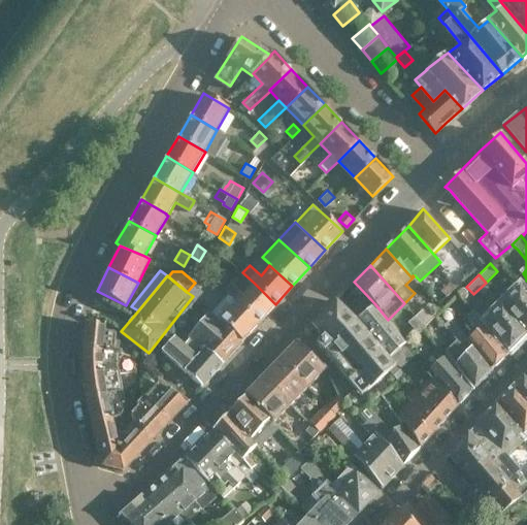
[(230,281),(223,287),(233,297),(239,290),(230,281)]
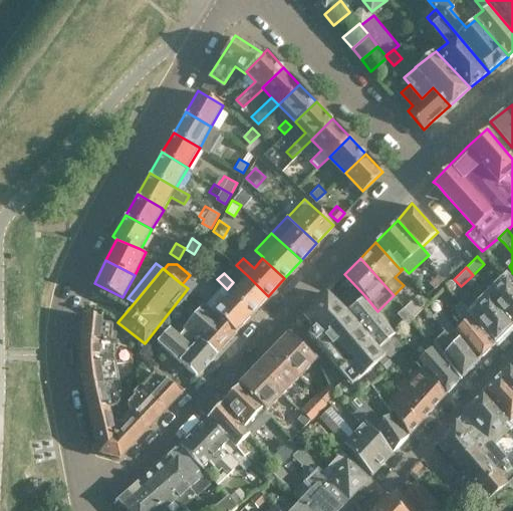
[(434,288),(444,280),(439,273),(428,281),(434,288)]
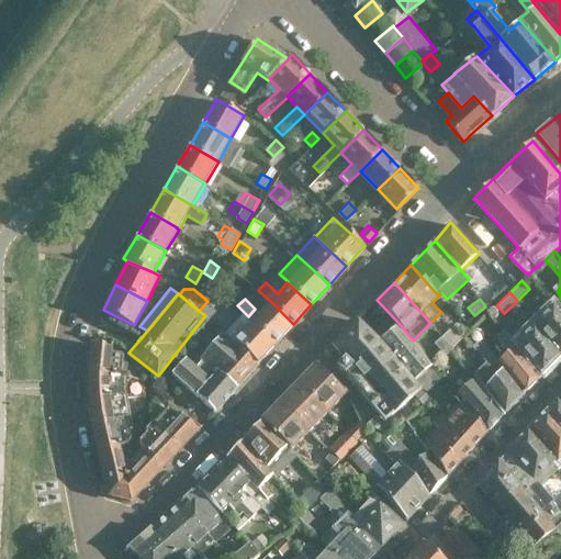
[(251,321),(276,343),(293,324),(270,301),(259,313),(251,321)]
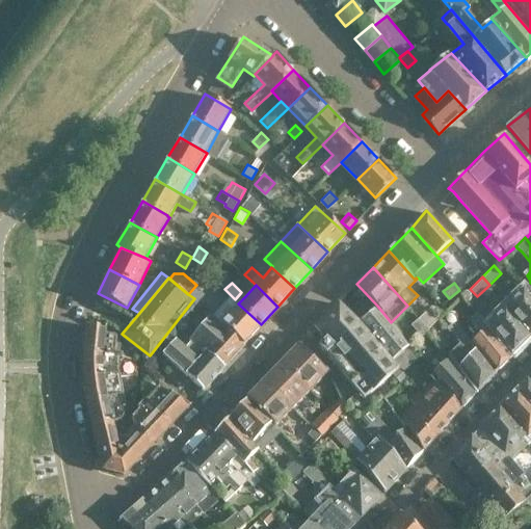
[(505,305),(530,335),(530,293),(524,286),(505,305)]
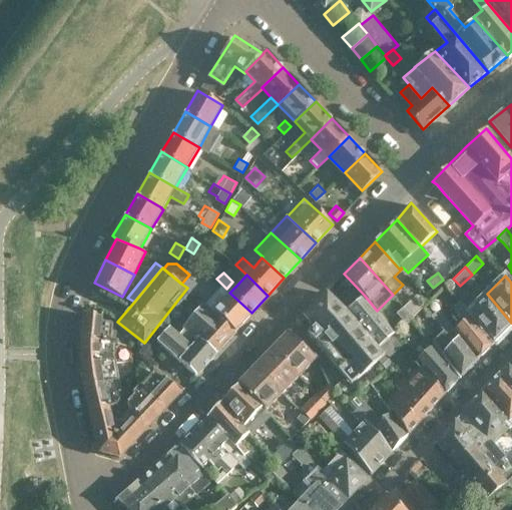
[(235,330),(251,313),(229,293),(221,286),(205,305),(235,330)]
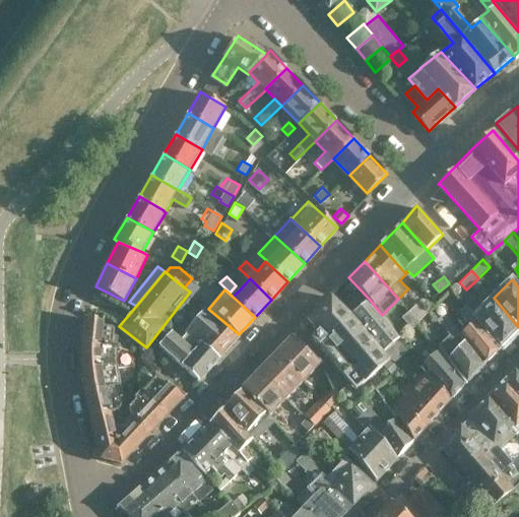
[(362,384),(389,360),(382,351),(350,314),(331,295),(307,319),(318,330),(312,337),(322,347),(357,389),(362,384)]
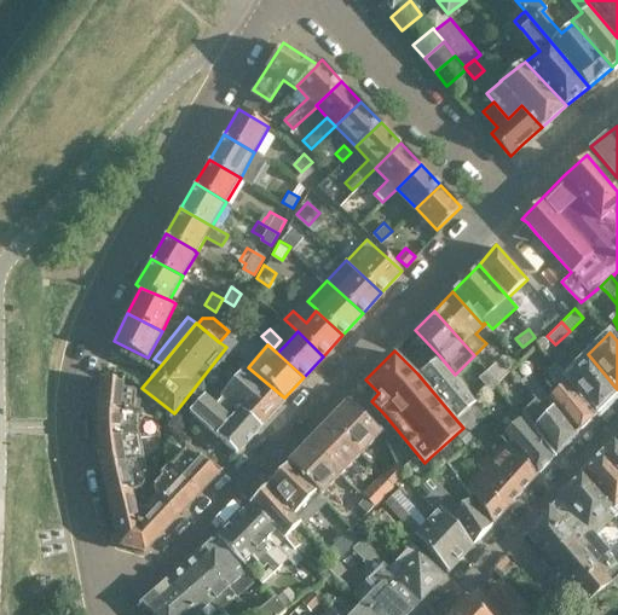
[(566,376),(596,412),(617,392),(617,389),(588,354),(566,376)]
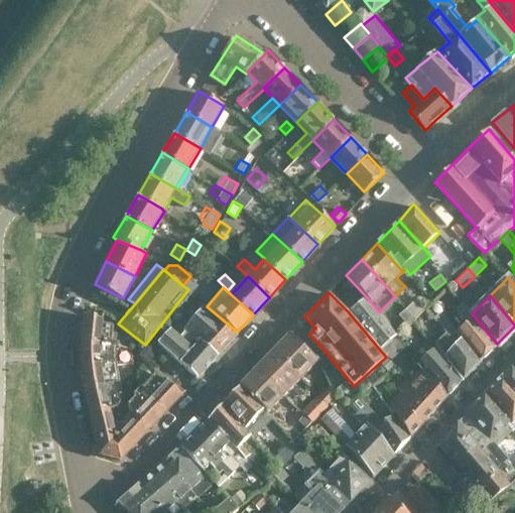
[(379,349),(380,348),(393,338),(362,299),(348,311),(379,349)]
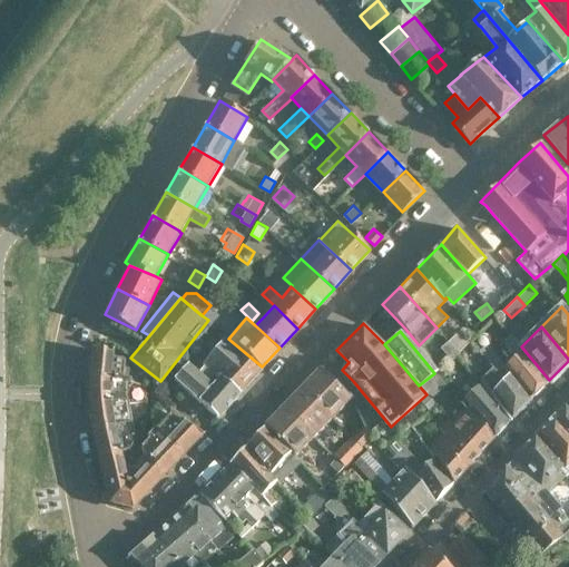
[(449,340),(459,352),(469,341),(459,331),(449,340)]
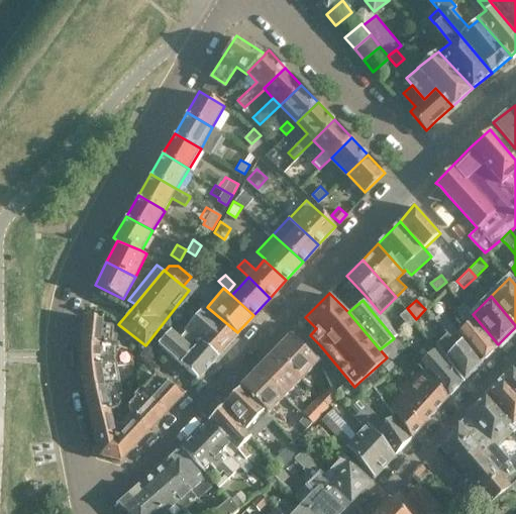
[(460,336),(482,362),(498,344),(473,314),(463,303),(455,309),(467,323),(458,330),(441,310),(434,316),(447,332),(456,340),(460,336)]
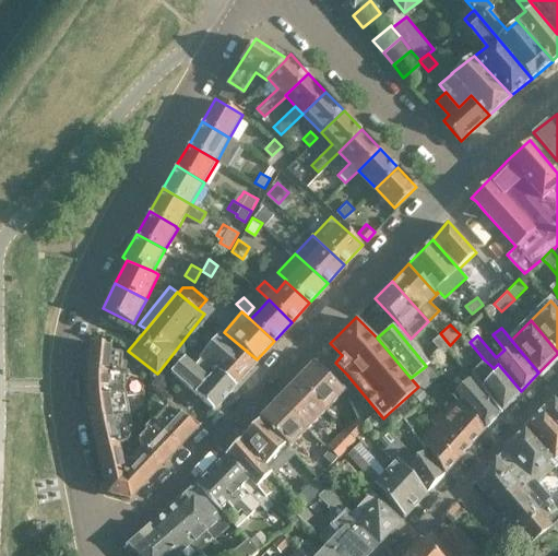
[(235,382),(237,383),(237,382),(236,381),(257,359),(222,330),(201,355),(235,382)]
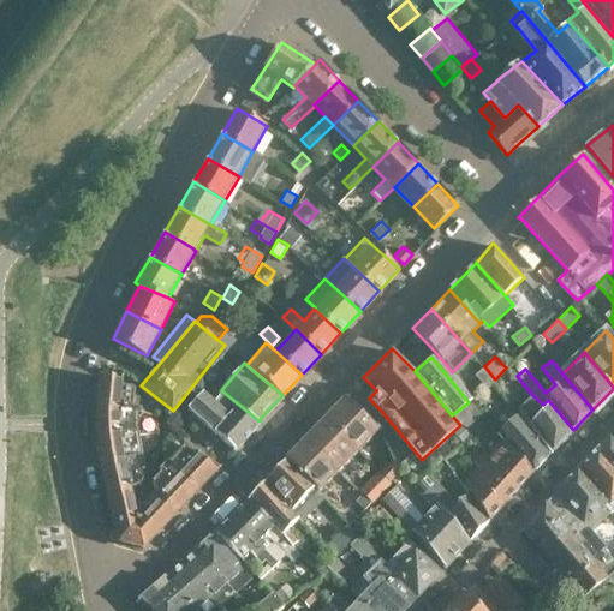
[(488,387),(495,379),(484,366),(476,375),(488,387)]
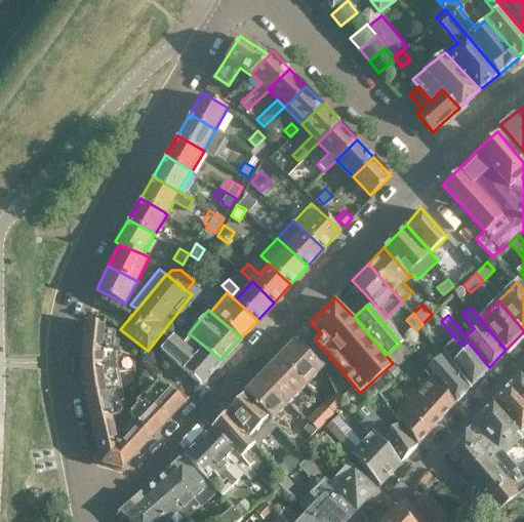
[(118,348),(119,348),(120,337),(115,336),(116,333),(115,330),(106,328),(106,323),(86,320),(83,345),(90,345),(118,348)]
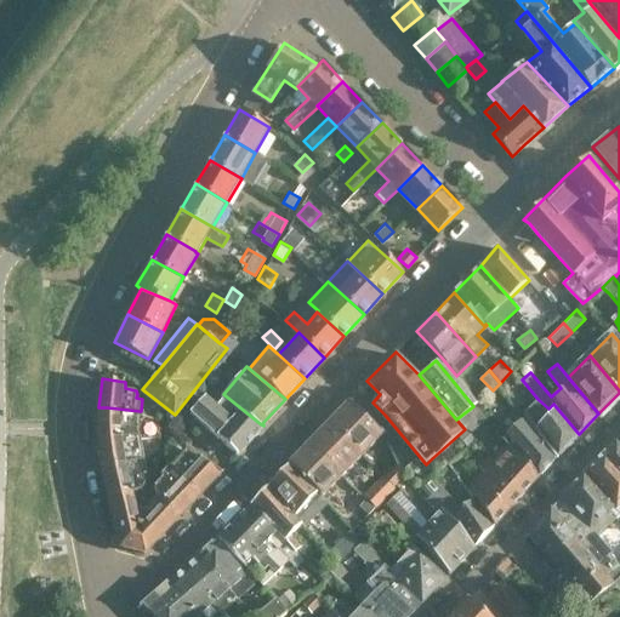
[(261,424),(223,394),(216,403),(206,394),(191,411),(237,453),(263,426),(261,424)]
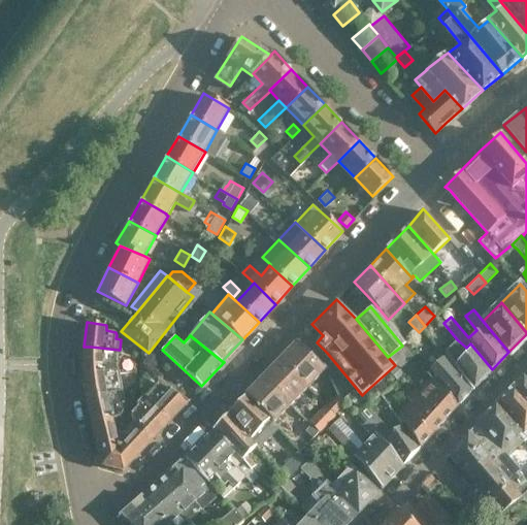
[(474,388),(492,369),(470,343),(466,348),(457,339),(446,351),(474,388)]
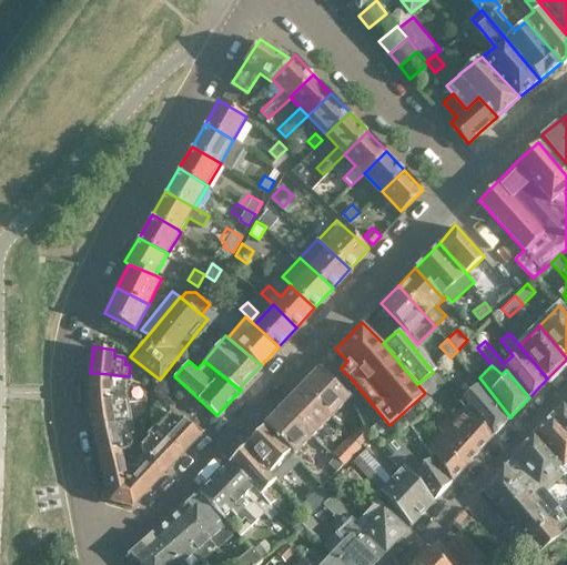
[(301,386),(332,416),(350,397),(319,367),(301,386)]
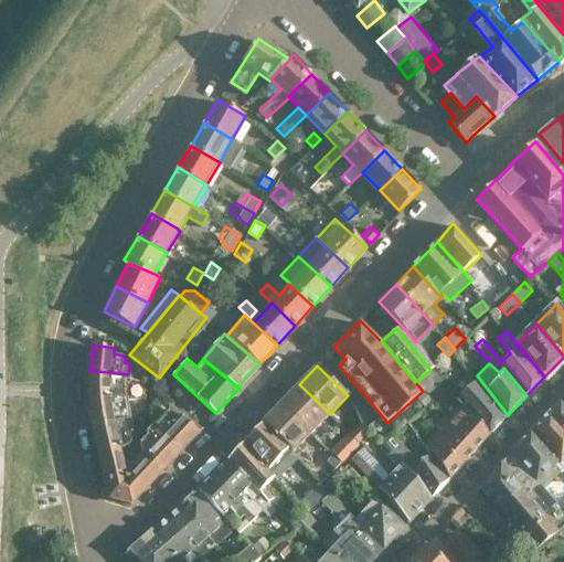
[(94,399),(127,396),(127,374),(97,371),(89,371),(89,399),(94,399)]
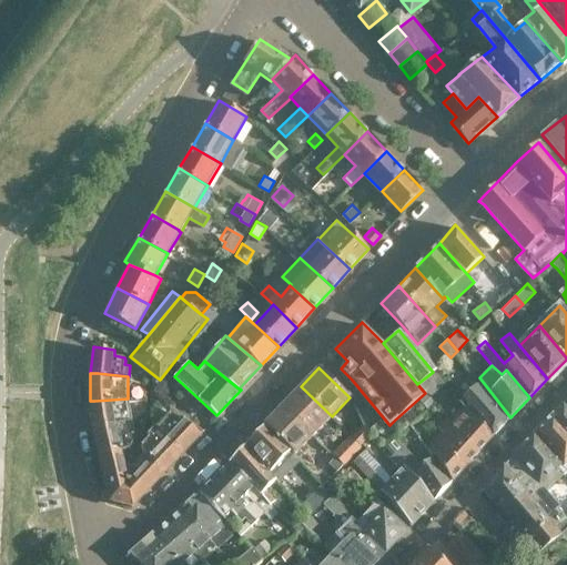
[(465,404),(493,435),(507,420),(482,389),(477,384),(459,400),(465,404)]
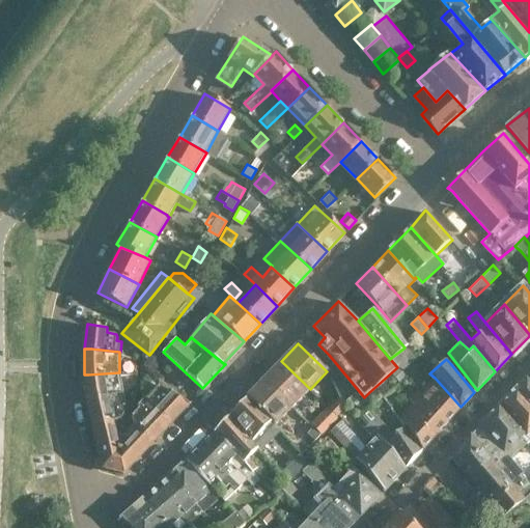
[(293,406),(293,407),(310,389),(281,361),(265,379),(293,406)]
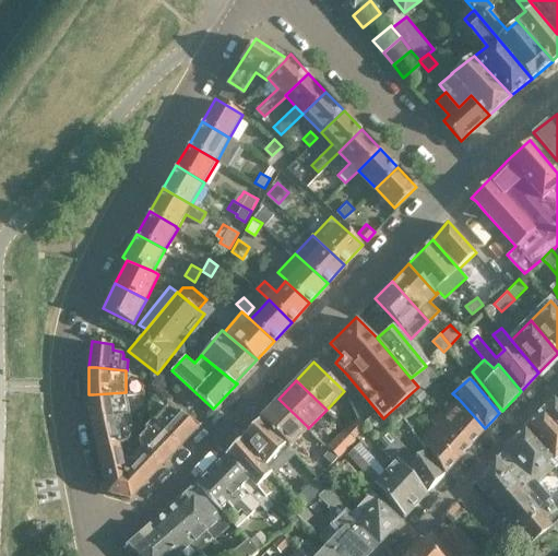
[(152,400),(159,391),(152,385),(150,388),(150,398),(152,400)]
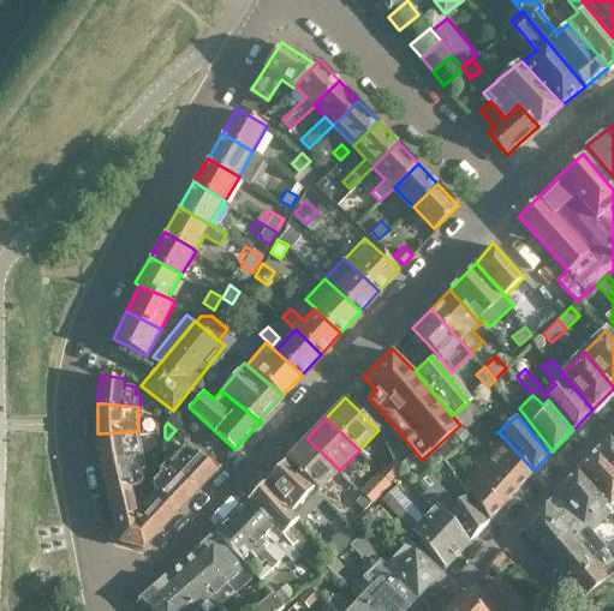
[(460,425),(428,454),(436,463),(443,457),(457,447),(470,436),(460,425)]
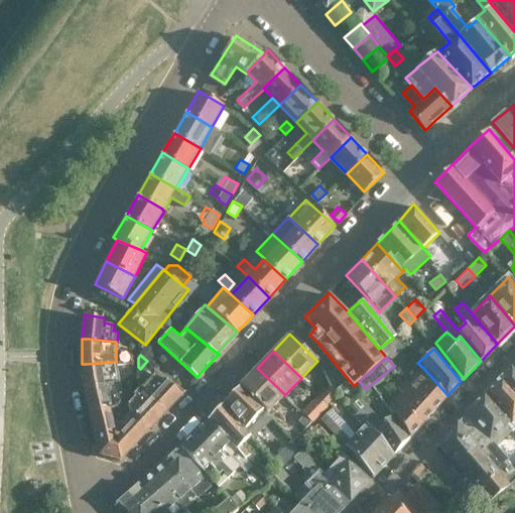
[(147,361),(140,369),(146,376),(154,367),(147,361)]
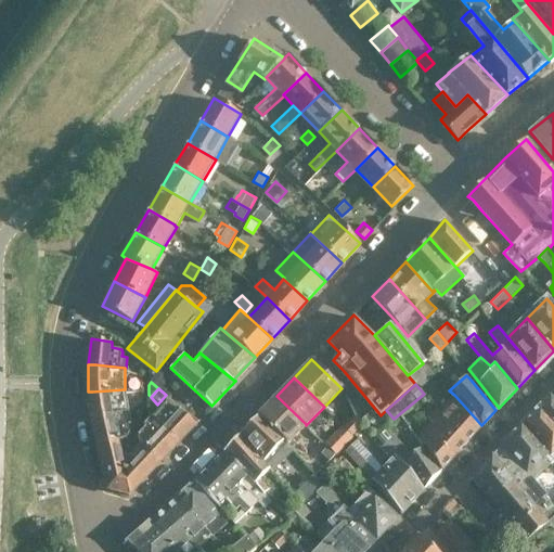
[(95,418),(129,413),(129,410),(126,395),(126,390),(125,389),(92,392),(88,392),(90,411),(91,418),(95,418)]
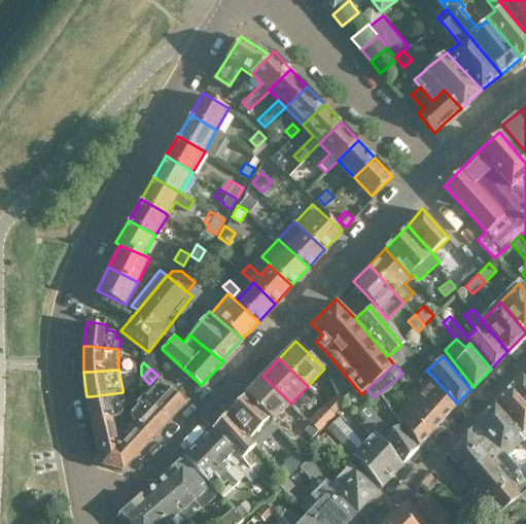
[(525,372),(510,387),(525,404),(525,372)]
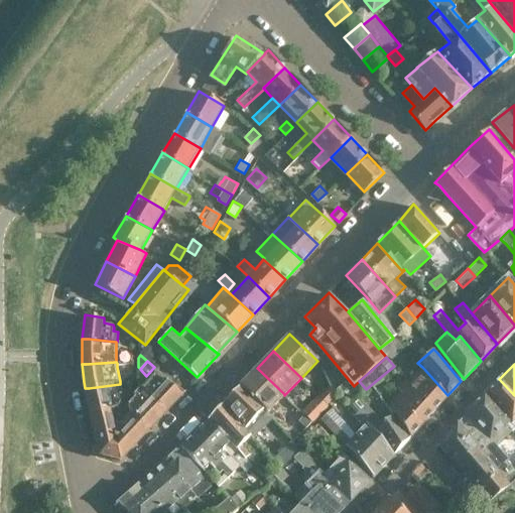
[(432,412),(447,395),(422,367),(408,383),(404,380),(399,386),(403,389),(388,405),(394,414),(395,413),(410,435),(432,412)]
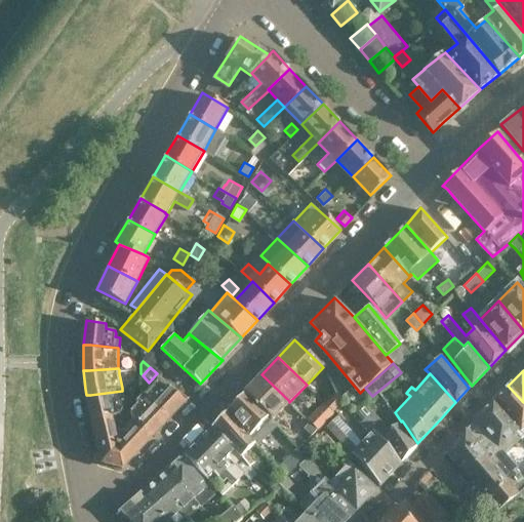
[(273,419),(289,402),(289,401),(262,374),(244,392),(273,419)]
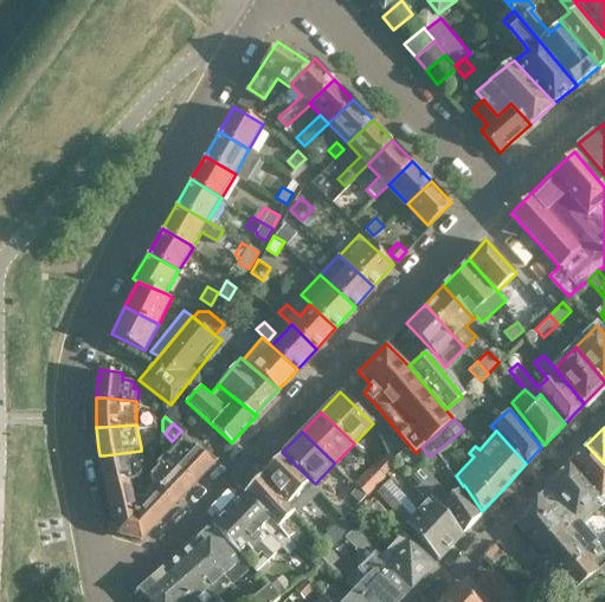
[(165,455),(193,483),(213,461),(182,437),(165,455)]
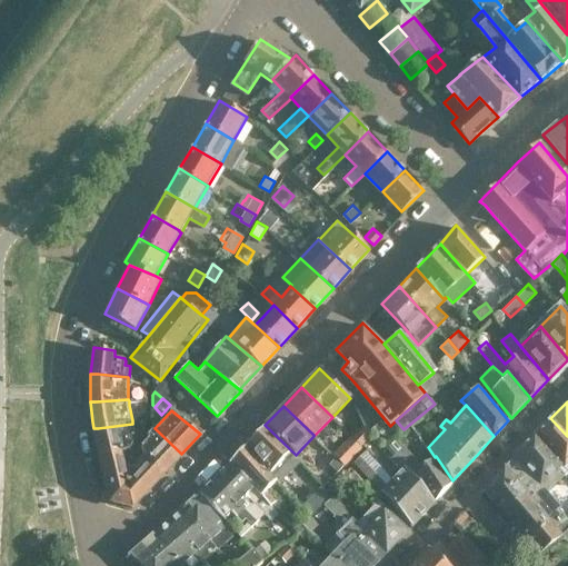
[(422,414),(410,424),(420,437),(432,427),(422,414)]
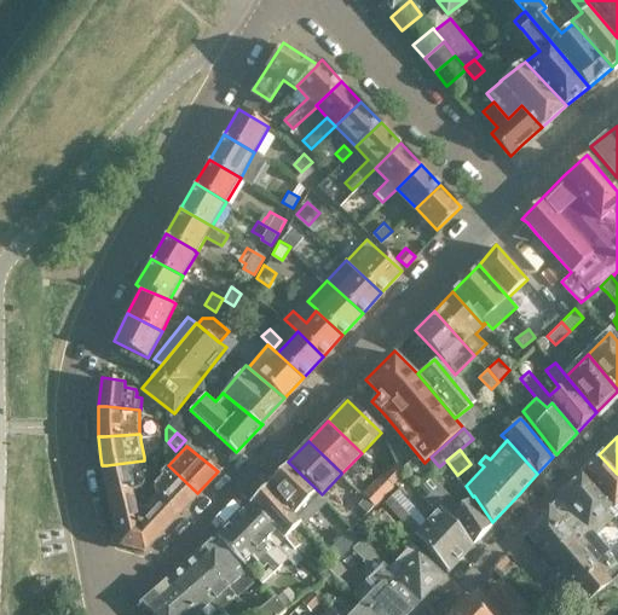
[(617,474),(599,454),(582,471),(616,506),(617,505),(617,474)]
